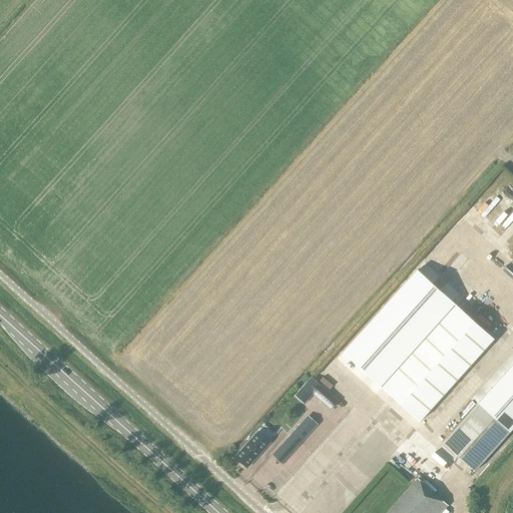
[(418,270),(343,353),(383,387),(420,421),(494,339),(457,305),(418,270)]
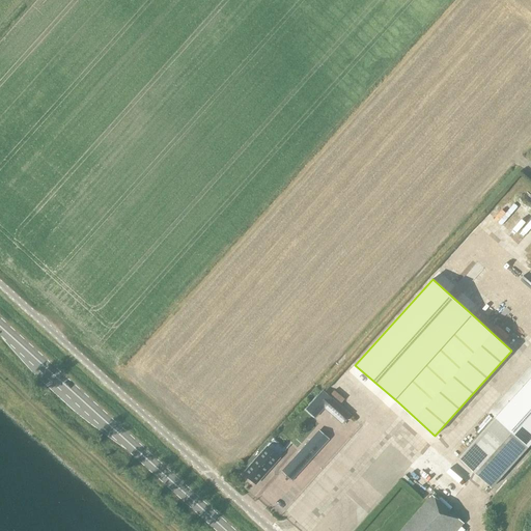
[(530,378),(495,418),(528,448),(530,444),(530,378)]
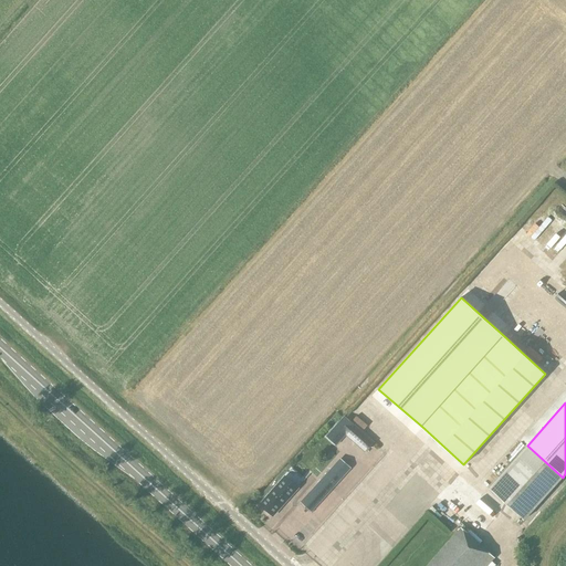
[(344,416),(329,432),(339,441),(345,435),(354,425),(344,416)]
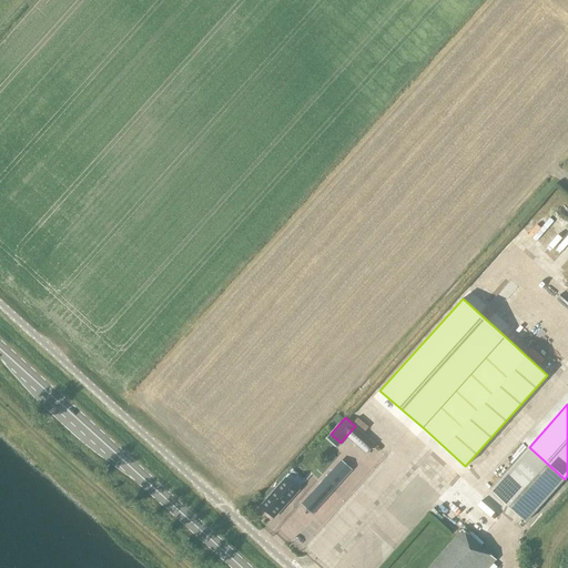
[(529,447),(490,489),(526,521),(565,479),(529,447)]
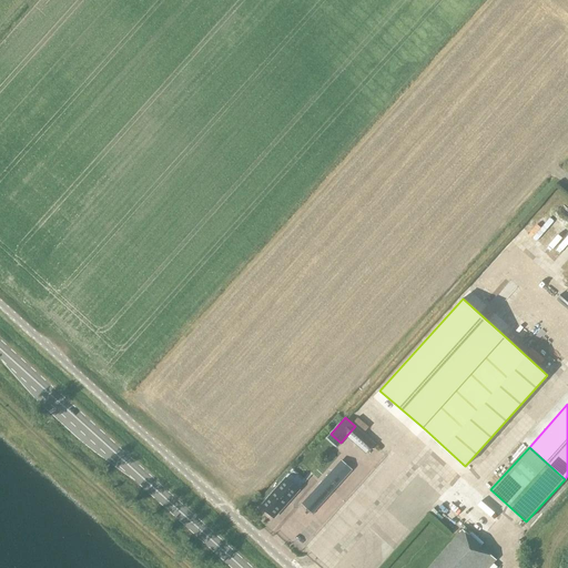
[(302,504),(312,513),(352,469),(342,460),(302,504)]
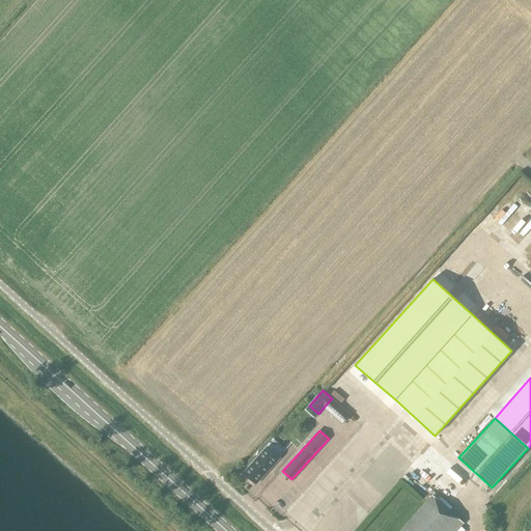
[(245,473),(256,483),(279,457),(268,447),(245,473)]
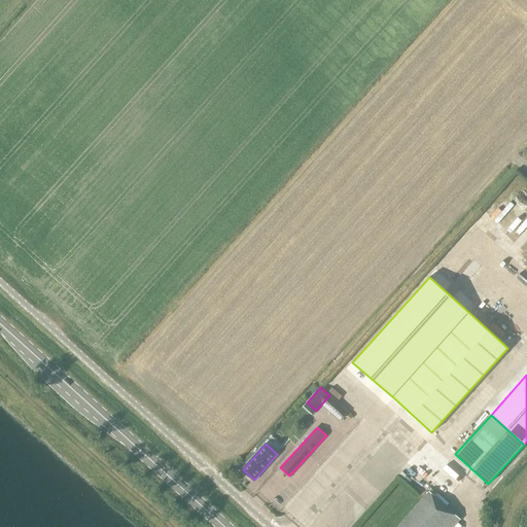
[(437,482),(397,526),(453,526),(468,510),(437,482)]
